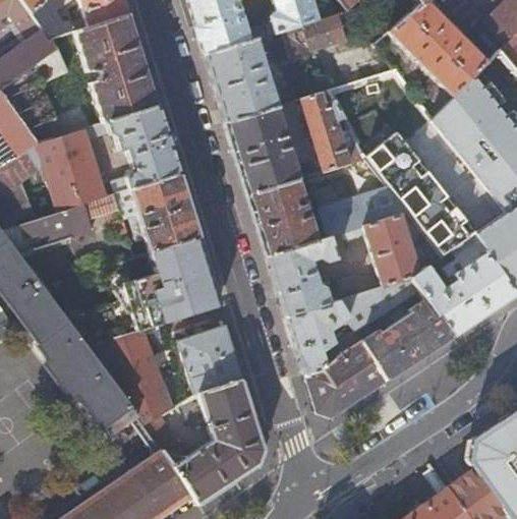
[(50,38),(32,9),(24,0),(0,0),(0,168),(37,142),(0,90),(0,87),(60,46),(56,36),(50,38)]
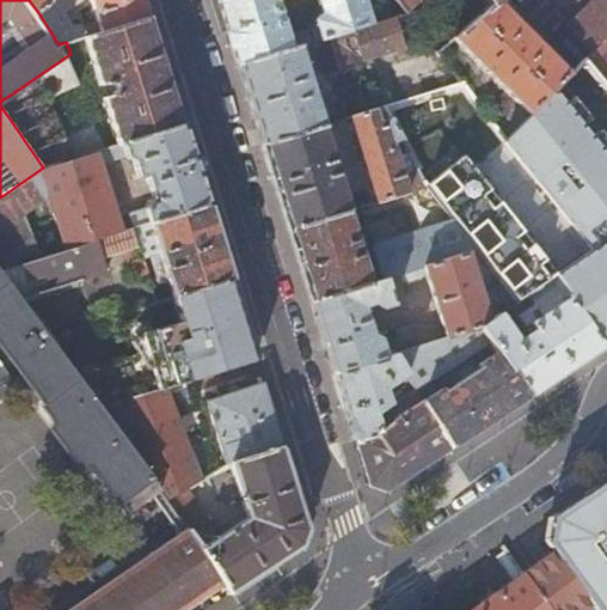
[(29,0),(37,11),(51,0),(29,0)]
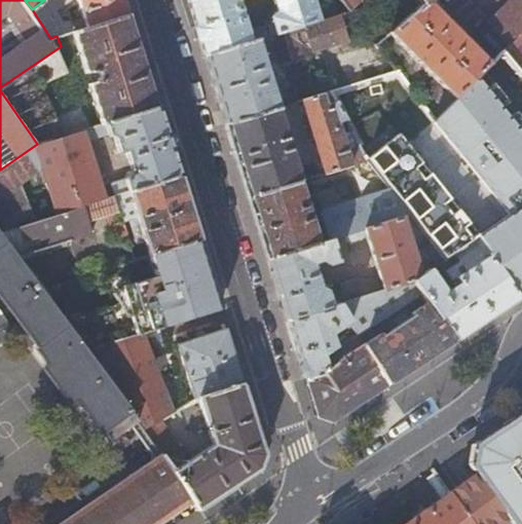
[(82,0),(90,26),(133,13),(127,0),(44,0),(32,9),(50,38),(57,36),(68,33),(56,10),(65,7),(63,1),(64,0),(82,0)]
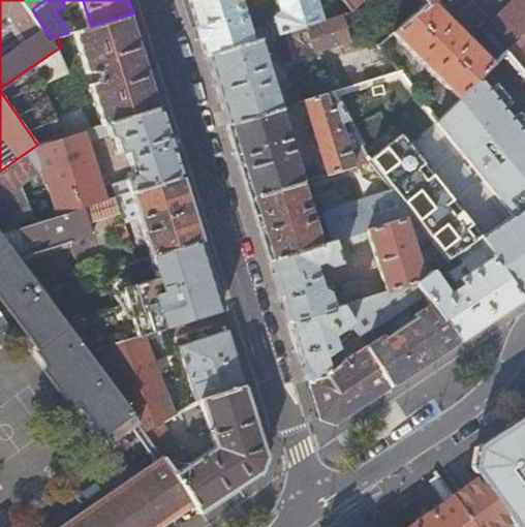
[(192,0),(210,54),(321,18),(316,0),(192,0)]
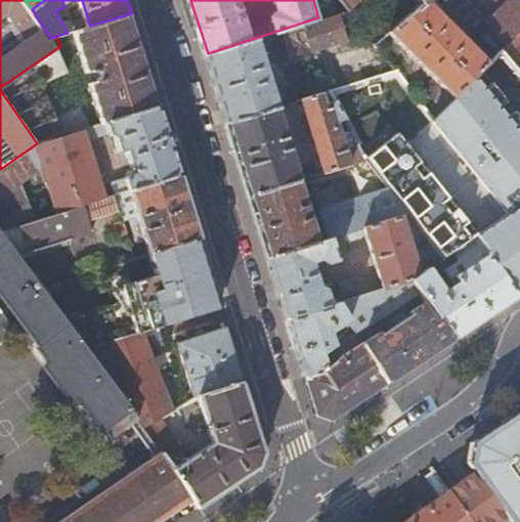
[(208,53),(229,122),(280,105),(270,70),(294,61),(302,84),(321,77),(313,48),(363,32),(366,27),(362,14),(380,0),(383,3),(374,11),(374,14),(380,23),(376,27),(385,37),(391,32),(424,1),(423,0),(359,0),(351,7),(318,17),(208,53)]
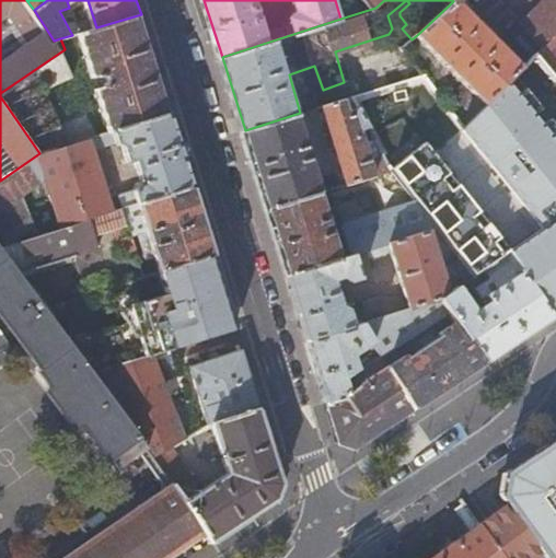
[(511,79),(524,65),(461,0),(456,0),(454,2),(453,1),(418,34),(487,102),(511,79)]
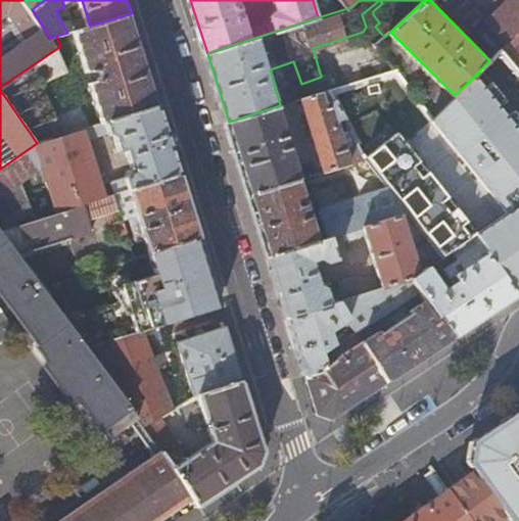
[(510,0),(487,22),(508,43),(518,32),(518,0),(422,0),(423,1),(424,2),(426,0),(510,0)]
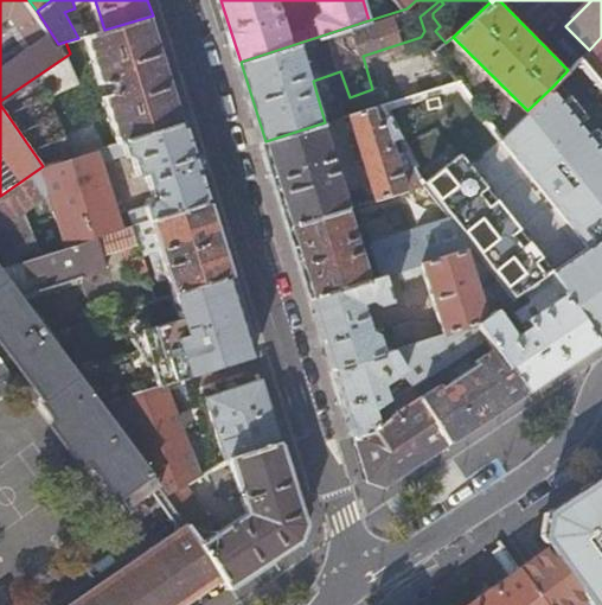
[(126,140),(185,121),(153,16),(104,30),(88,34),(103,82),(113,80),(116,90),(107,93),(122,141),(126,140)]
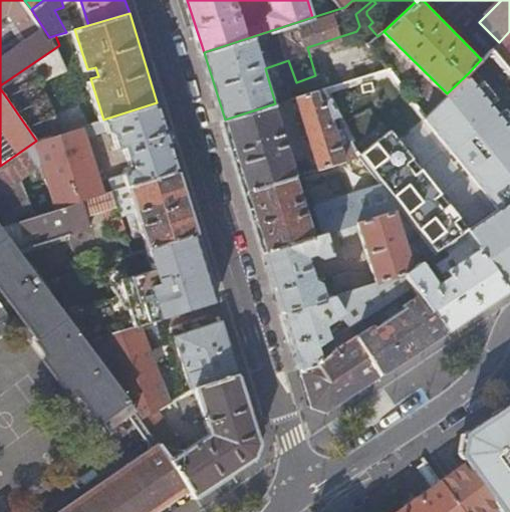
[(493,48),(509,69),(509,31),(499,42),(493,47),(493,48)]
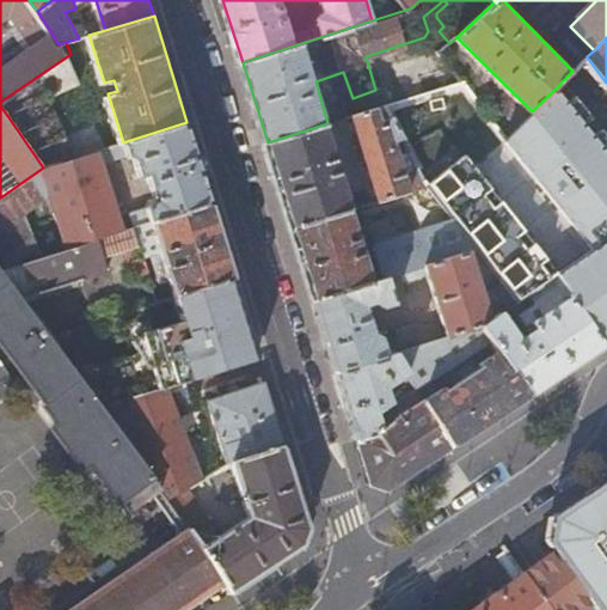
[(417,56),(428,92),(465,80),(442,50),(439,48),(417,55),(417,56)]
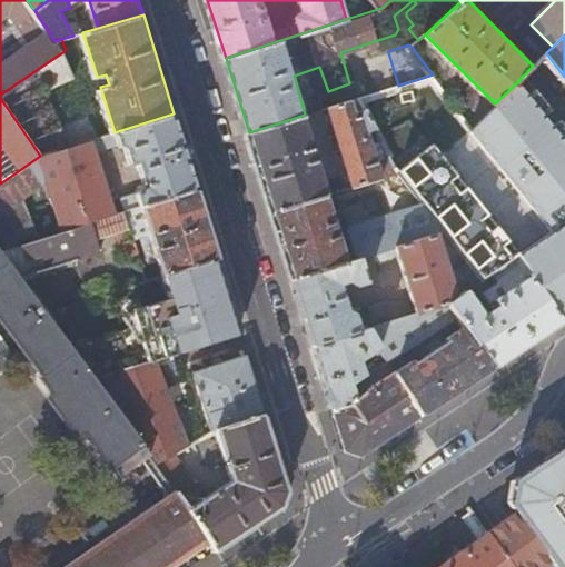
[(0,95),(0,98),(40,156),(76,145),(50,88),(78,76),(67,49),(66,50),(0,95)]
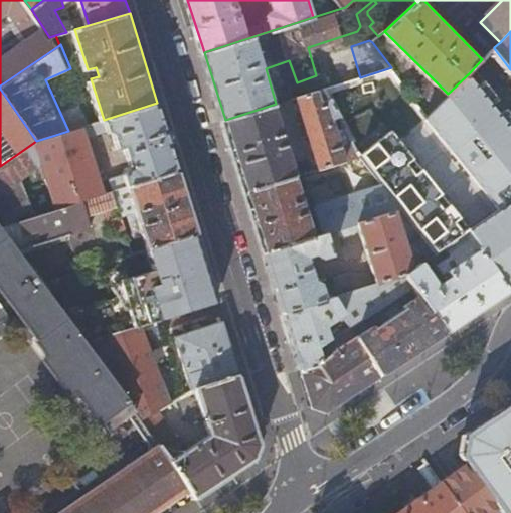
[(332,53),(341,83),(360,77),(351,47),(332,53)]
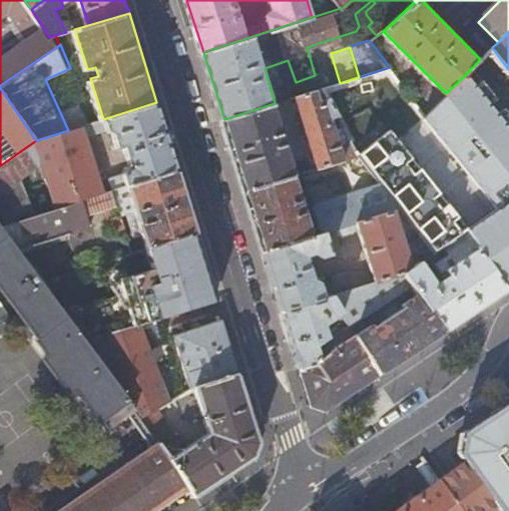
[(508,124),(468,72),(446,93),(434,106),(426,114),(501,210),(469,230),(500,277),(508,288),(508,124)]
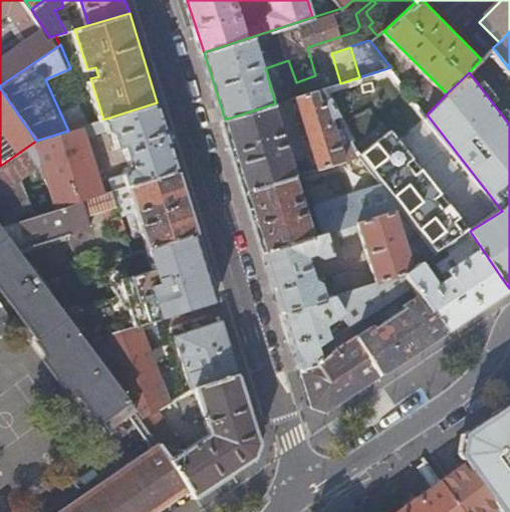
[(297,96),(319,168),(362,155),(346,126),(336,129),(333,118),(341,116),(326,87),(297,96)]
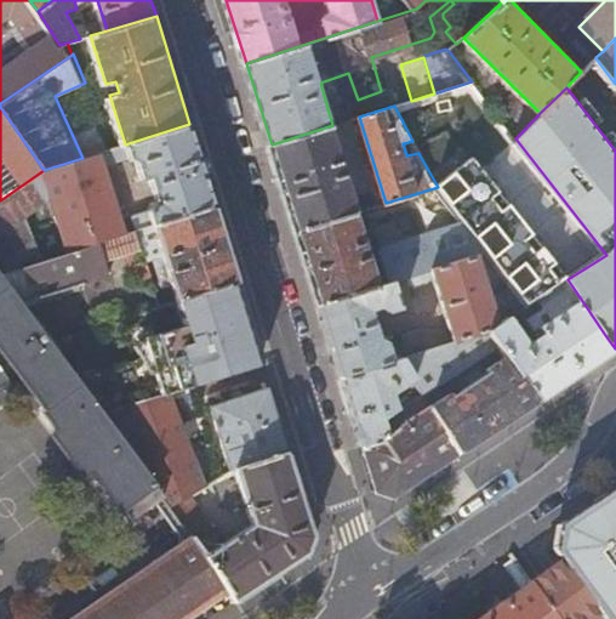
[(514,115),(503,123),(515,138),(525,129),(514,115)]
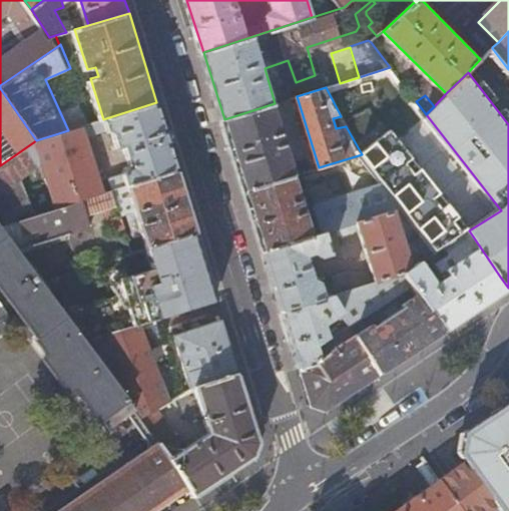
[(36,140),(0,165),(0,193),(44,163),(59,207),(83,199),(91,196),(108,191),(115,188),(118,187),(130,184),(177,168),(156,102),(106,118),(110,129),(116,133),(120,146),(126,145),(131,165),(128,165),(126,173),(106,179),(104,182),(103,182),(86,124),(68,130),(36,140)]
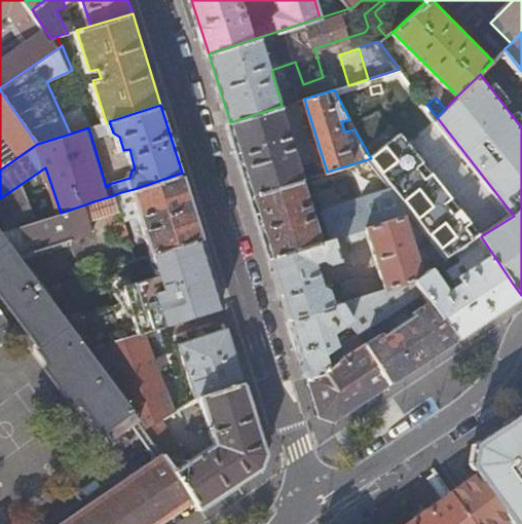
[(230,122),(253,195),(301,180),(302,180),(282,112),(289,110),(288,105),(282,106),(230,122)]
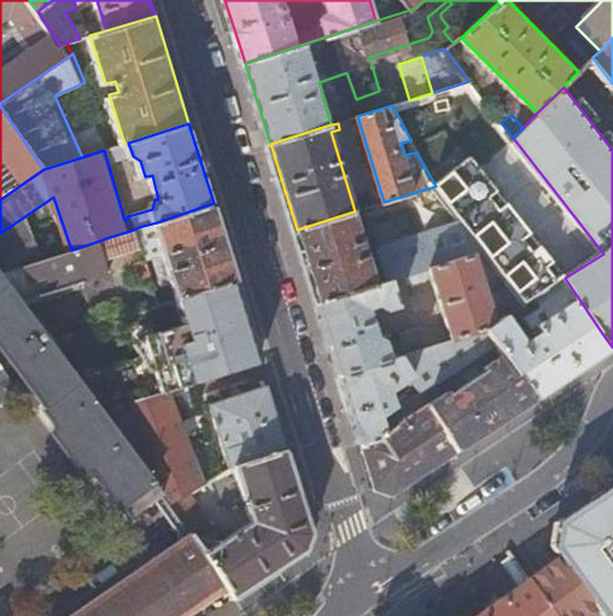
[(474,155),(436,186),(445,198),(463,221),(485,249),(527,301),(537,295),(565,278),(474,155)]
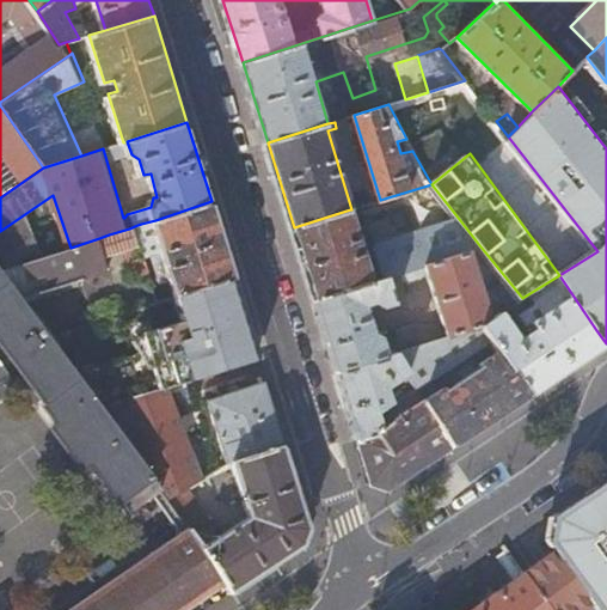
[(371,218),(441,196),(431,184),(380,200),(366,205),(371,218)]
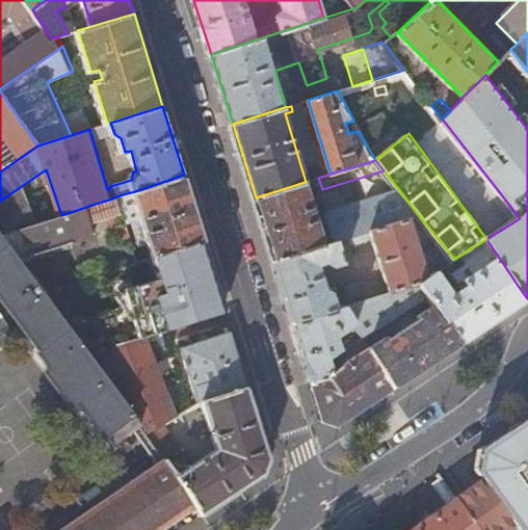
[(154,257),(204,239),(184,175),(135,191),(143,218),(135,220),(142,243),(150,241),(154,257)]
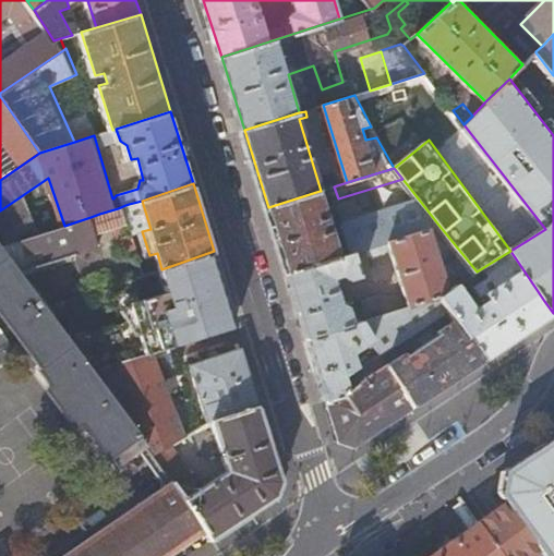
[(268,207),(288,272),(340,255),(320,191),(268,207)]
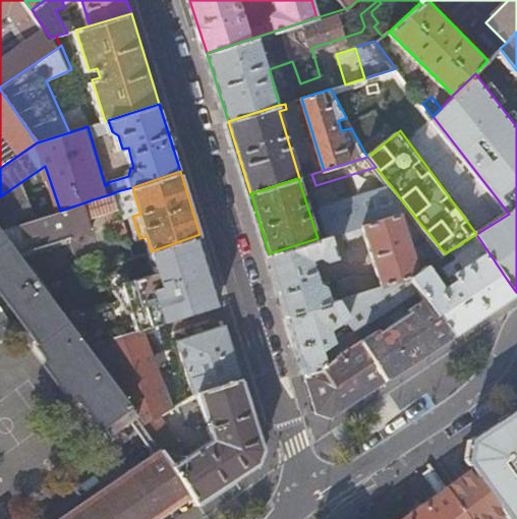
[(329,235),(402,213),(409,210),(391,186),(323,207),(321,211),(329,235)]
